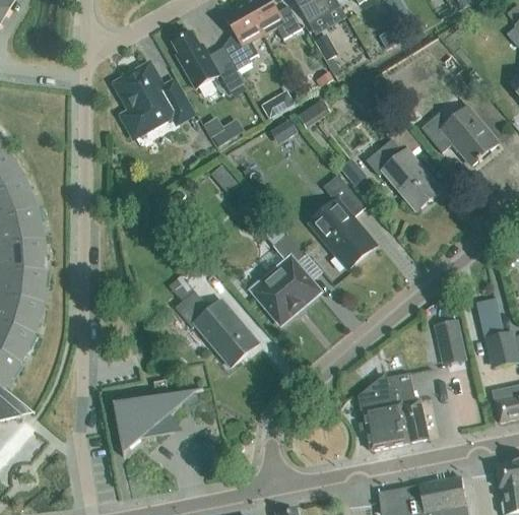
[(0,18),(11,0),(0,0),(0,18)]
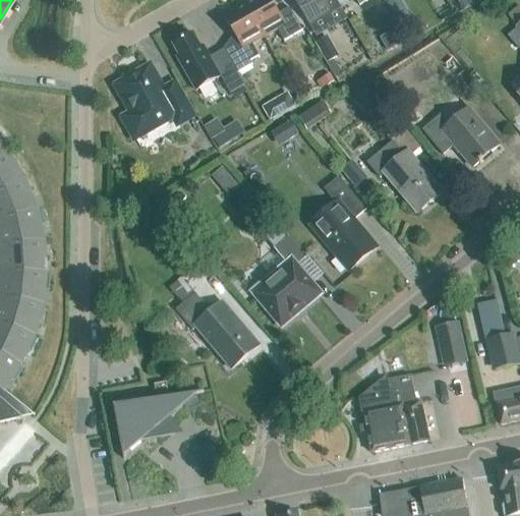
[(251,39),(264,33),(245,0),(242,0),(223,11),(237,36),(223,44),(237,68),(251,60),(249,57),(258,52),(251,39)]
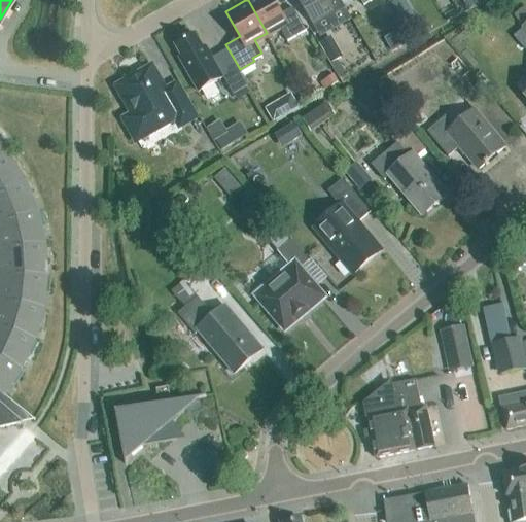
[(306,27),(292,3),(281,9),(276,0),(248,0),(267,33),(280,25),(287,37),(306,27)]
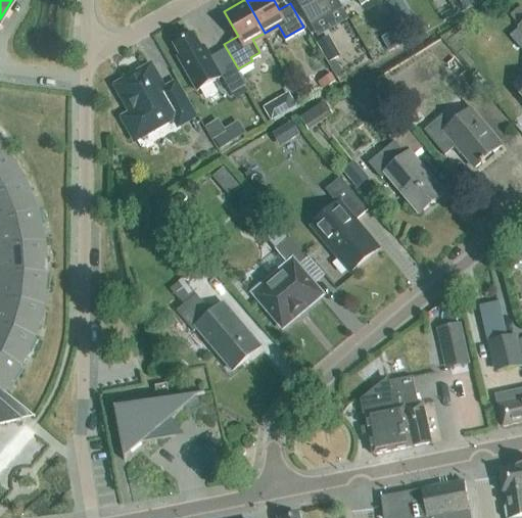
[(297,0),(310,20),(330,8),(331,10),(341,3),(339,0),(297,0)]
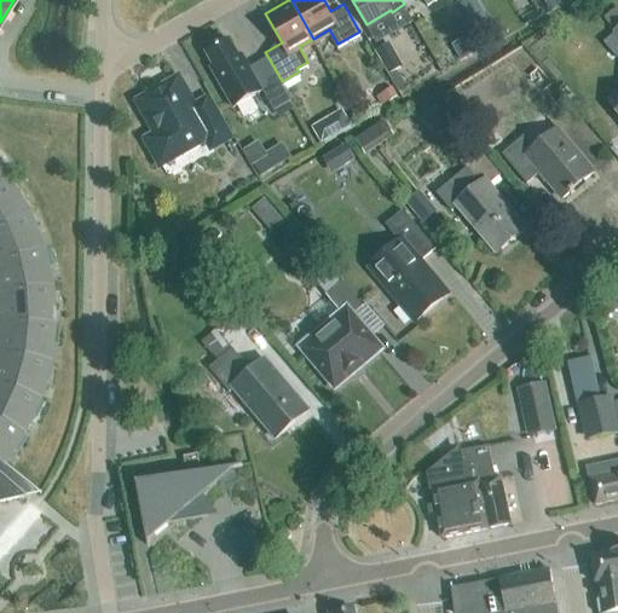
[(460,0),(471,21),(485,12),(478,0),(460,0)]
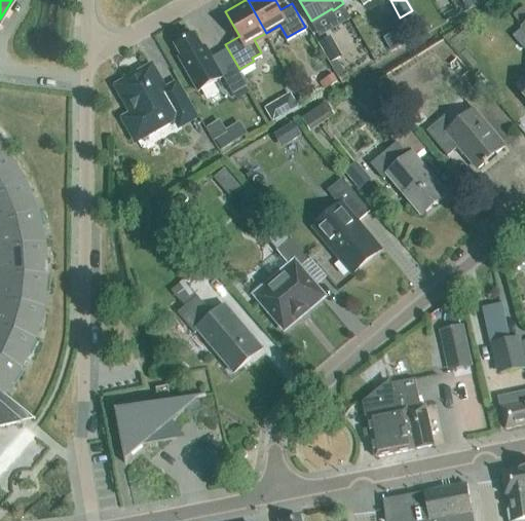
[(524,3),(523,1),(511,12),(520,23),(524,19),(524,3)]
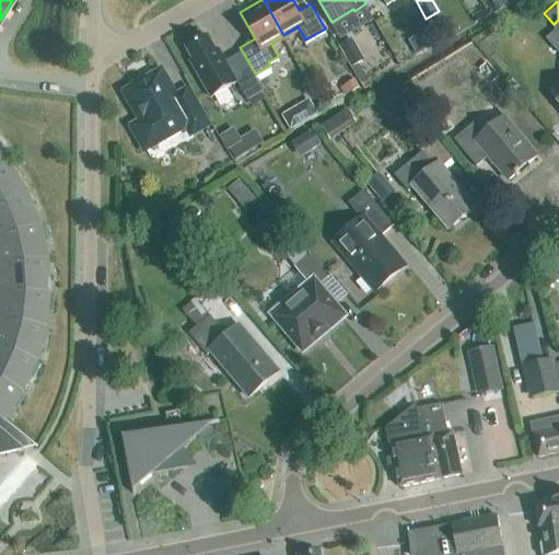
[(427,25),(421,30),(426,38),(414,46),(416,51),(435,41),(427,25)]
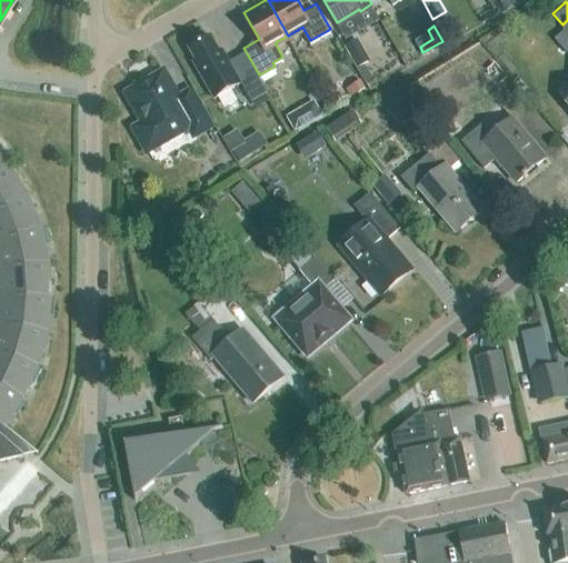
[(210,31),(188,44),(196,57),(193,58),(213,94),(240,79),(221,46),(219,47),(210,31)]
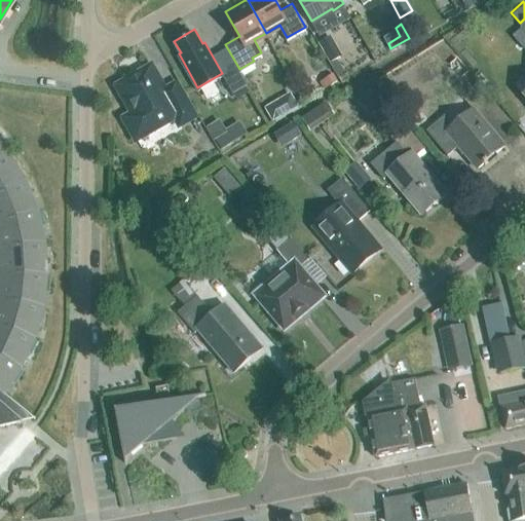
[(322,46),(329,59),(339,53),(332,40),(322,46)]
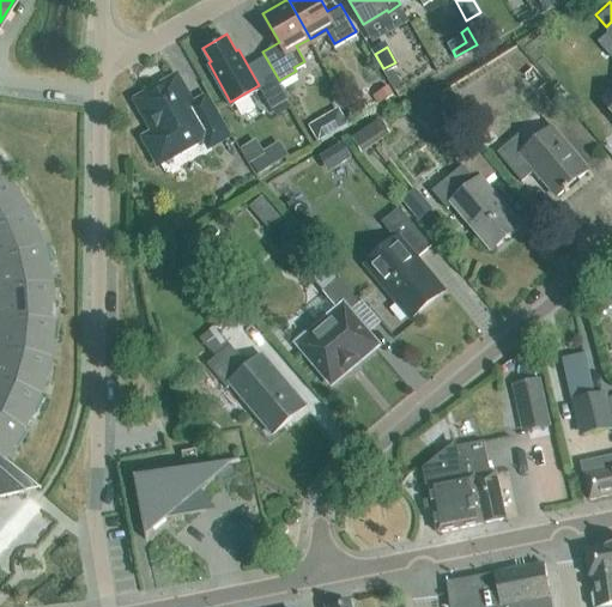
[(288,95),(272,70),(260,77),(266,86),(261,90),(271,105),(288,95)]
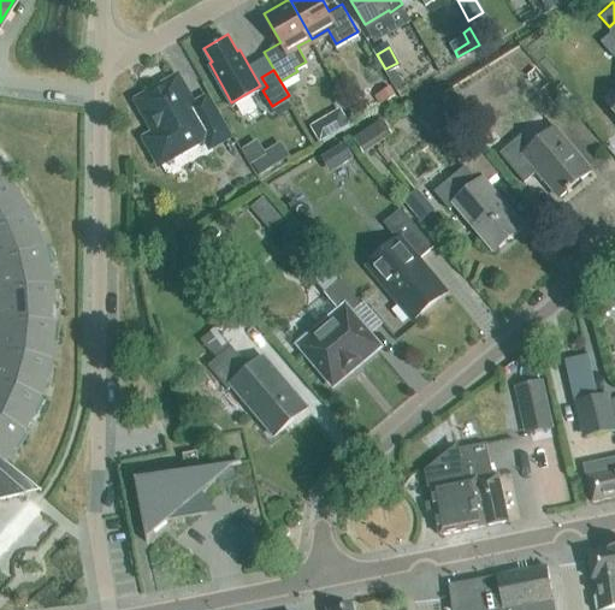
[(206,95),(193,102),(177,73),(146,92),(146,111),(157,129),(146,135),(157,154),(173,144),(176,149),(205,132),(210,141),(226,131),(206,95)]
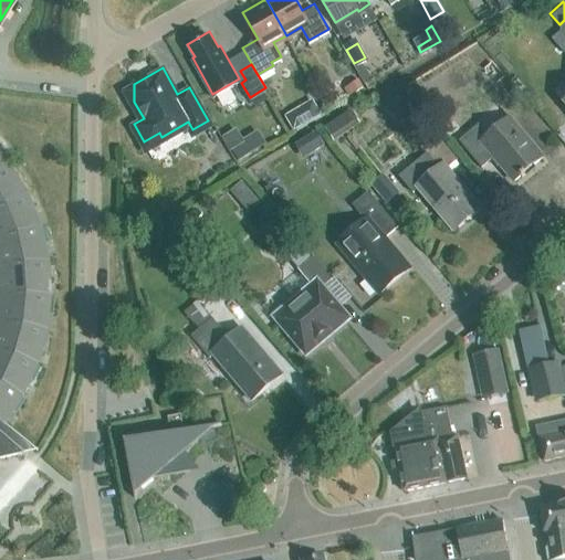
[(358,75),(344,85),(349,93),(364,84),(358,75)]
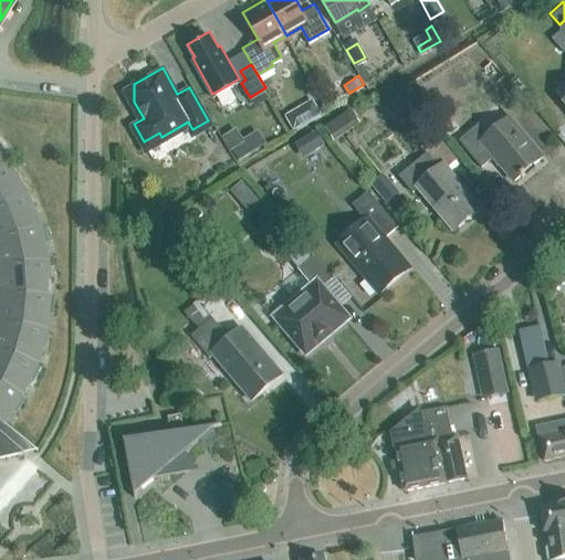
[(284,113),(293,128),(306,120),(297,105),(284,113)]
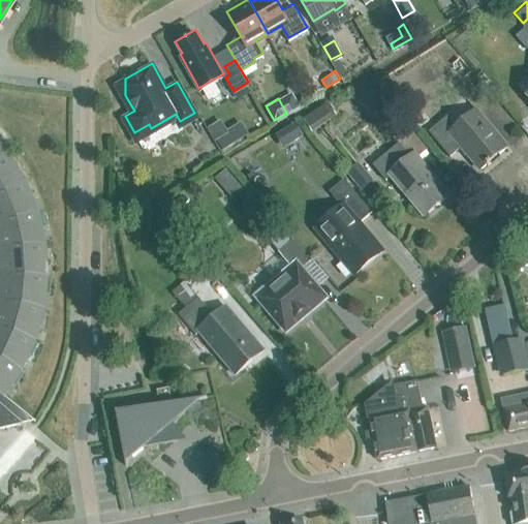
[(303,115),(311,128),(327,118),(318,105),(303,115)]
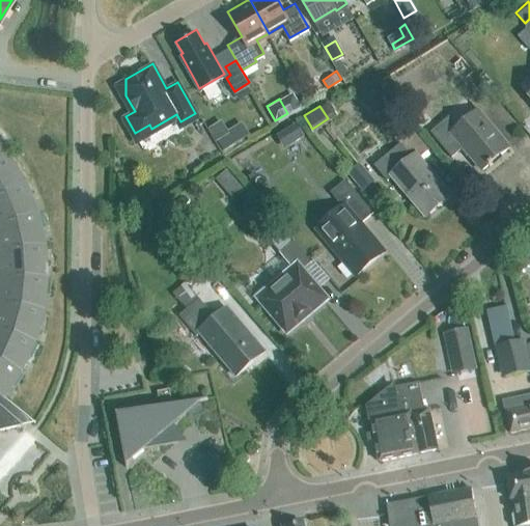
[(480,167),(507,145),(478,108),(457,125),(449,115),(430,131),(450,156),(463,145),(480,167)]
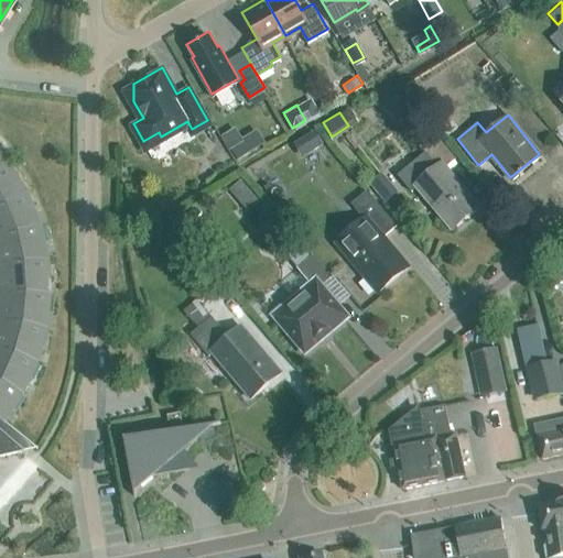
[(235,124),(220,133),(236,160),(250,151),(241,137),(235,124)]
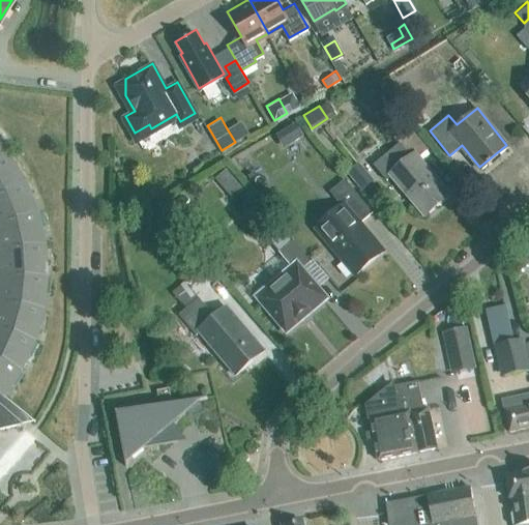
[(276,132),(285,145),(302,134),(294,121),(276,132)]
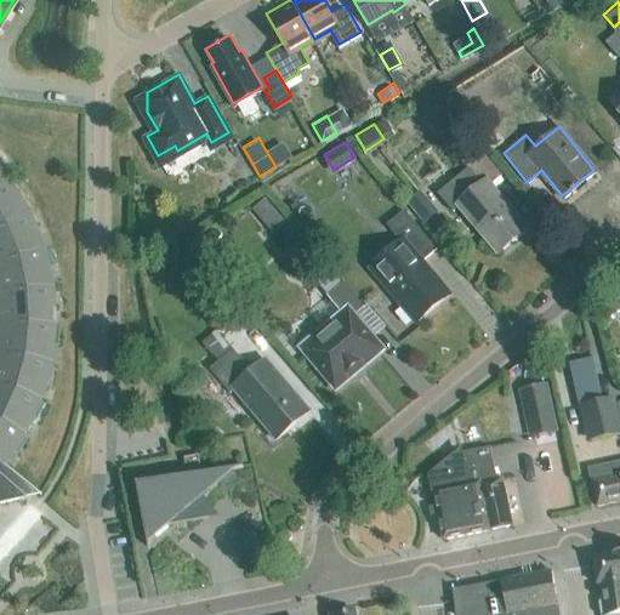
[(478,147),(462,160),(466,165),(437,189),(451,206),(456,203),(496,250),(527,226),(489,181),(500,172),(478,147)]
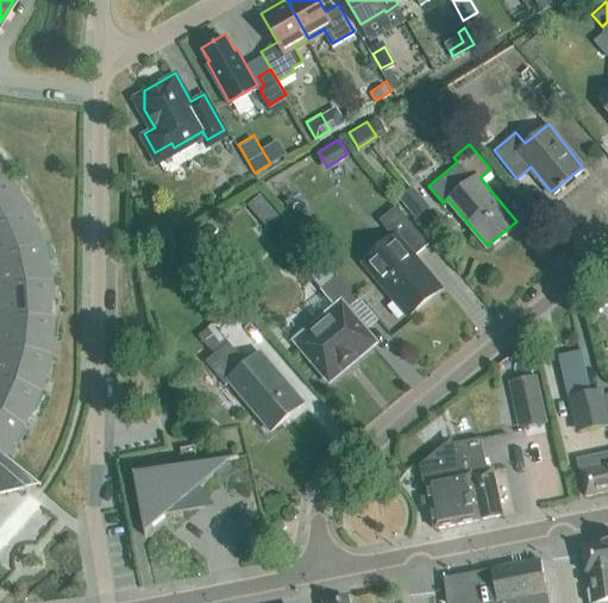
[(0,217),(27,203),(7,171),(0,176),(0,217)]
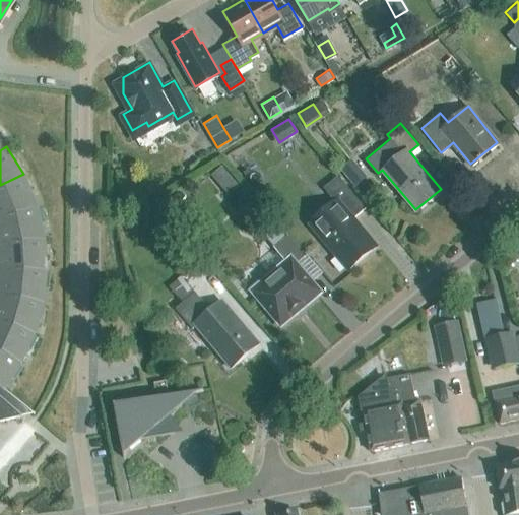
[(351,157),(340,167),(354,184),(366,175),(351,157)]
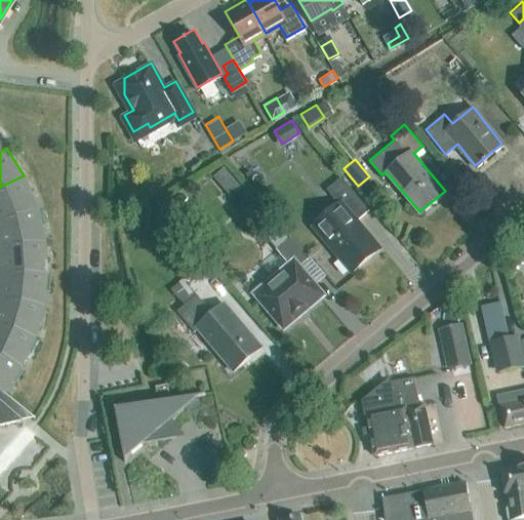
[(350,271),(379,247),(356,218),(369,208),(341,174),(326,188),(338,202),(312,224),(350,271)]
